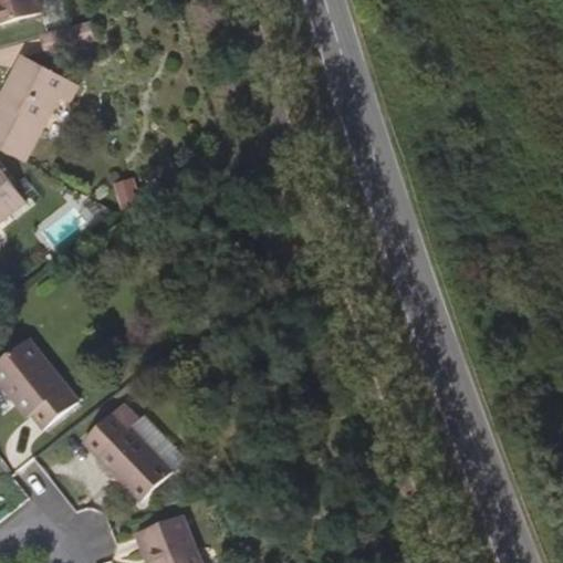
[(0,0),(0,23),(40,13),(35,0),(0,0)]
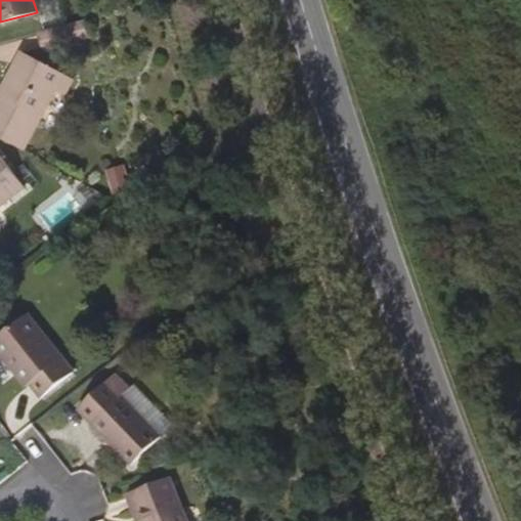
[(0,138),(23,150),(54,92),(61,96),(70,80),(18,51),(10,67),(16,71),(1,97),(0,99),(0,138)]
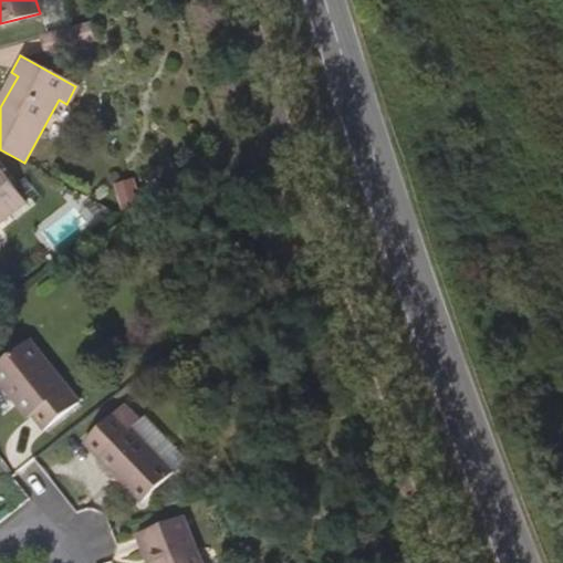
[(0,104),(1,105),(18,76),(11,72),(0,92),(0,104)]
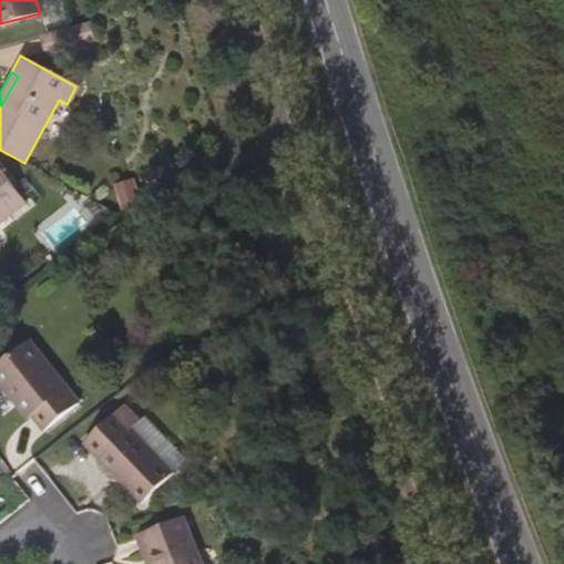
[(0,217),(23,198),(0,170),(0,217)]
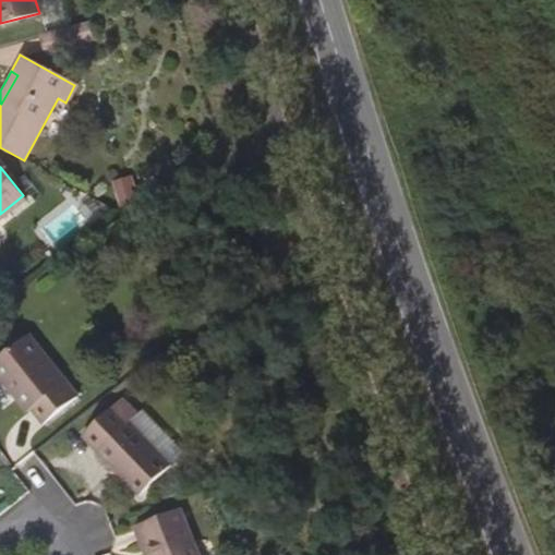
[(11,379),(31,405),(63,381),(27,334),(0,354),(0,374),(7,383),(11,379)]
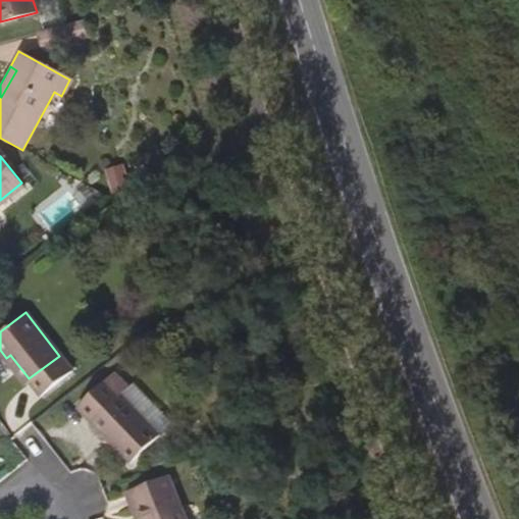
[(26,381),(29,378),(10,355),(6,358),(26,381)]
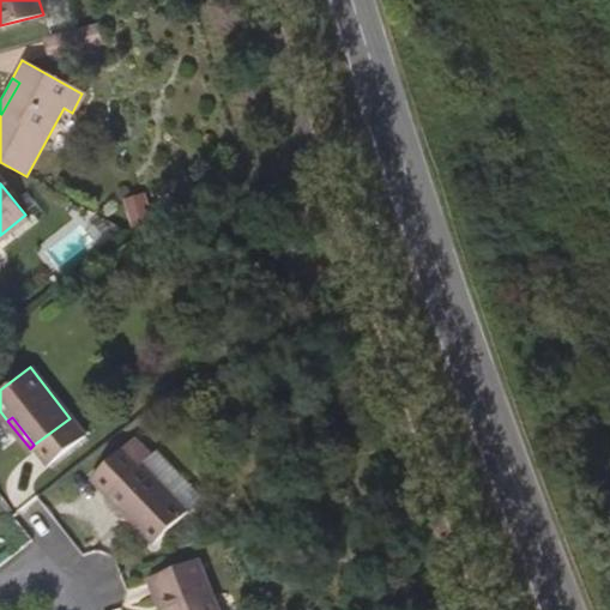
[(165,487),(180,473),(155,448),(150,453),(133,435),(91,477),(153,542),(186,508),(165,487)]
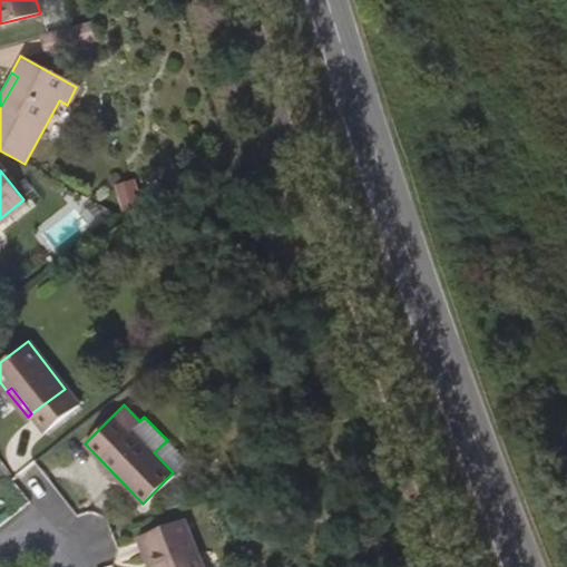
[(185,460),(167,440),(154,452),(173,472),(185,460)]
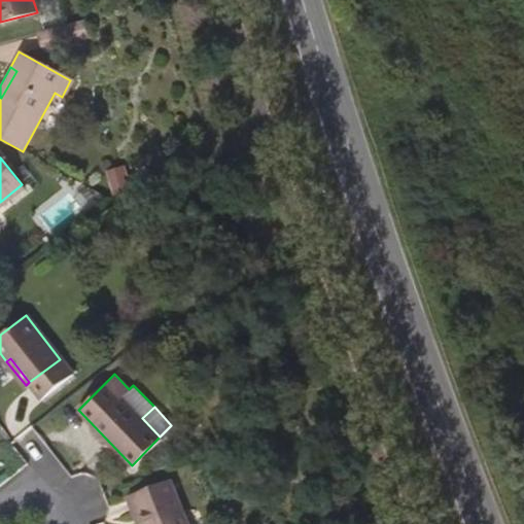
[(133,491),(144,520),(145,523),(188,523),(170,477),(133,491)]
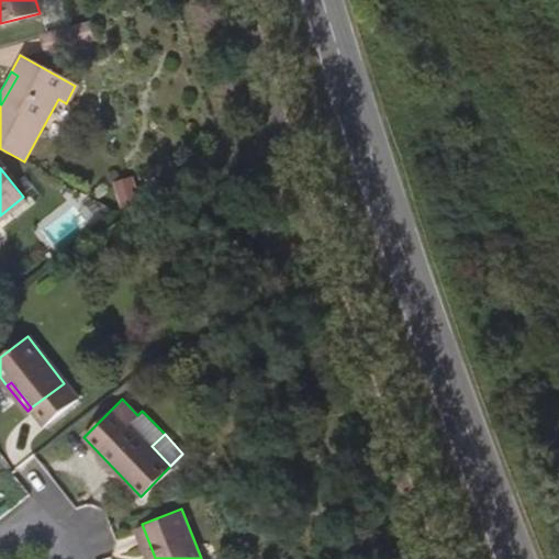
[(147,558),(154,555),(142,524),(135,527),(147,558)]
